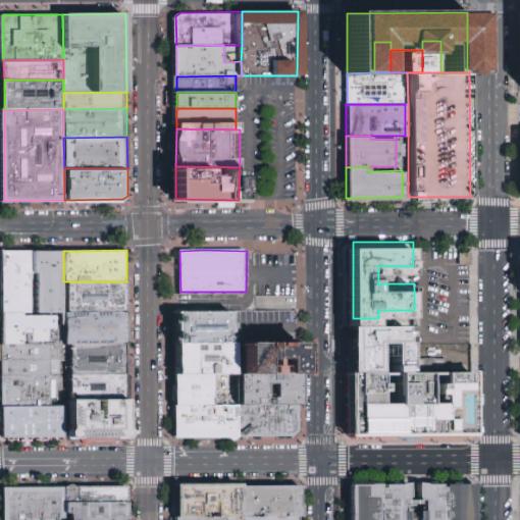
[(63,281),(63,312),(63,313),(58,313),(3,313),(3,251),(63,251),(63,281)]
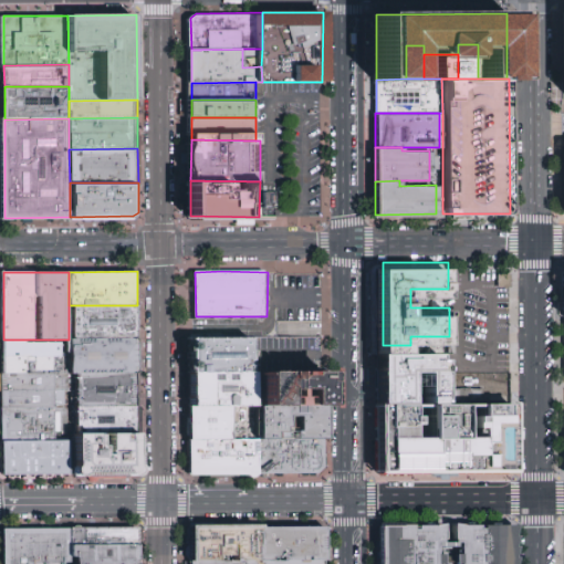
[(137,338),(69,338),(69,305),(137,305),(137,338)]
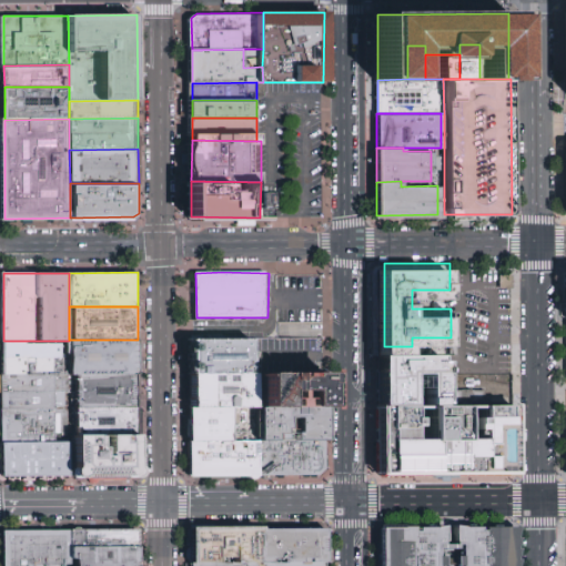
[(253,339),(253,364),(192,364),(192,339),(253,339)]
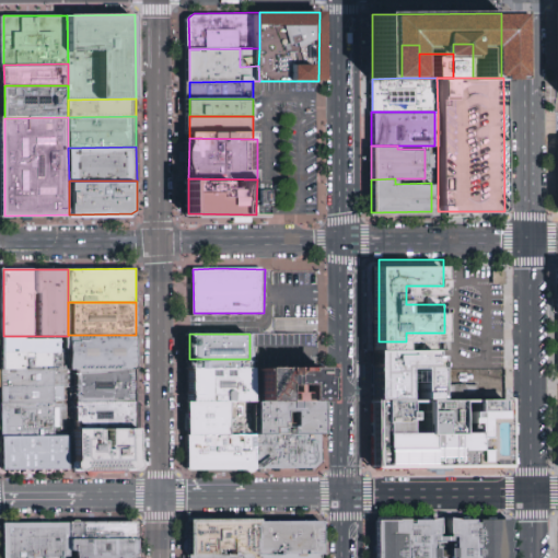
[(86,371),(78,370),(67,370),(62,370),(62,336),(68,336),(68,335),(136,335),(136,371),(86,371)]
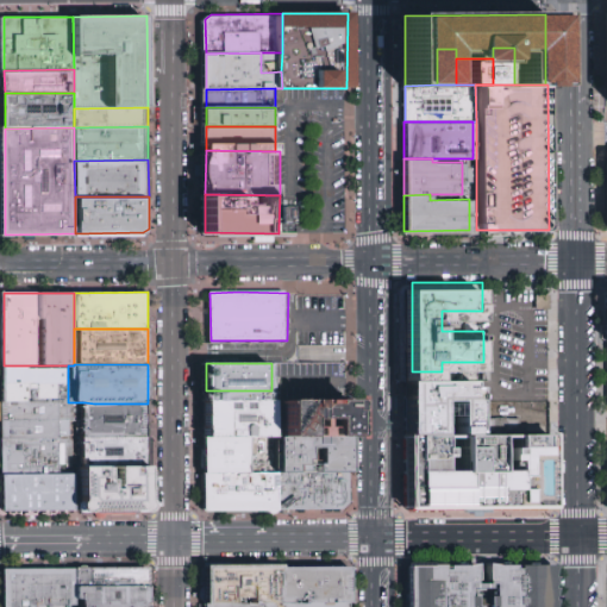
[(4,365),(2,402),(68,402),(68,365),(4,365)]
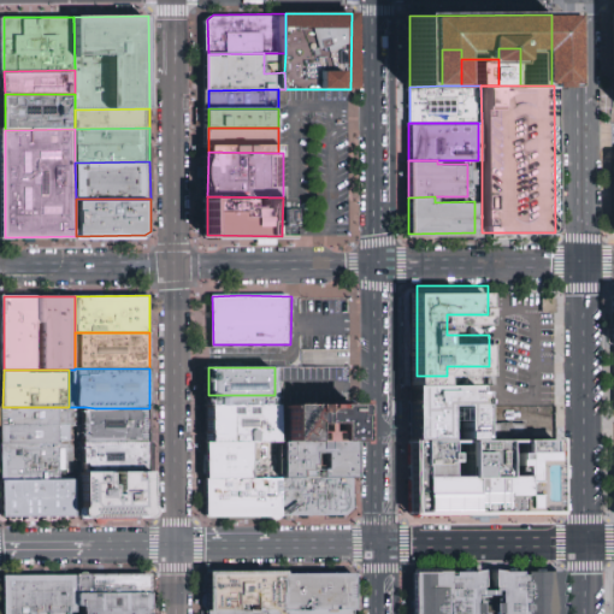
[(417,376),(418,437),(488,437),(488,376),(447,376),(417,376)]
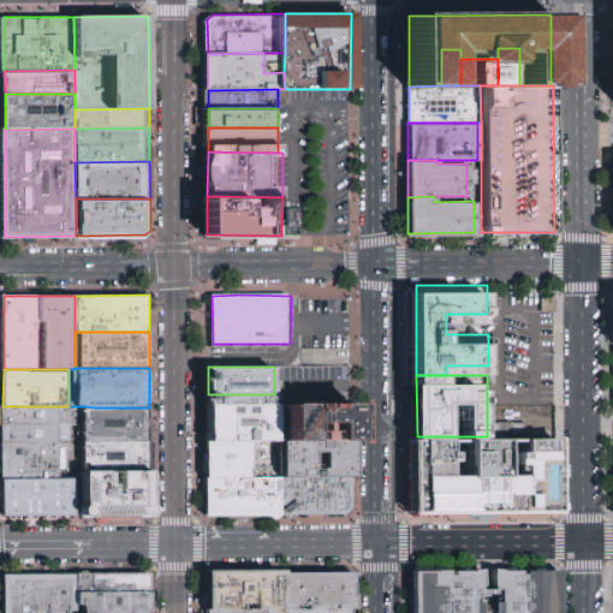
[(287,394),(353,393),(353,435),(338,435),(338,414),(317,414),(317,435),(289,435),(287,394)]
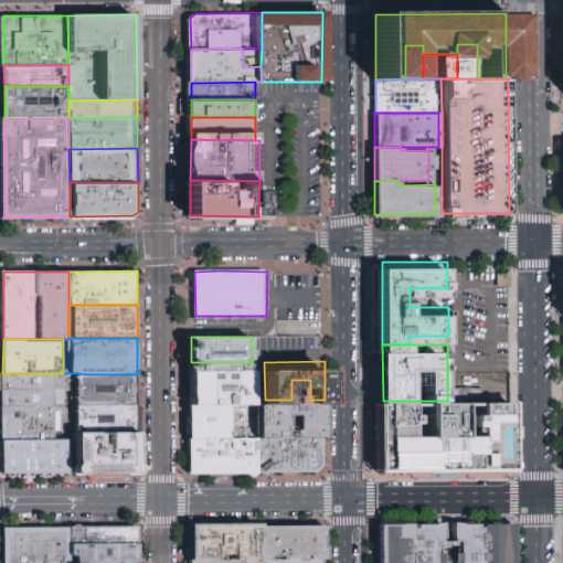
[(191,362),(252,362),(264,362),(265,400),(233,400),(191,400),(191,362)]
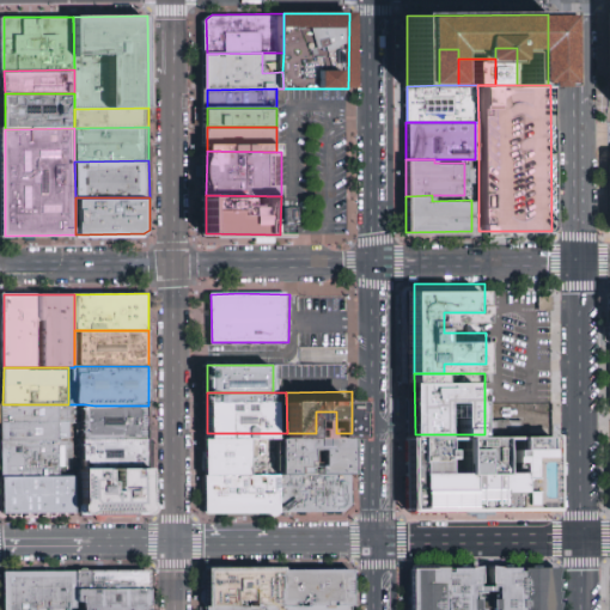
[(68,404),(73,404),(73,439),(62,439),(4,439),(2,404),(68,404)]
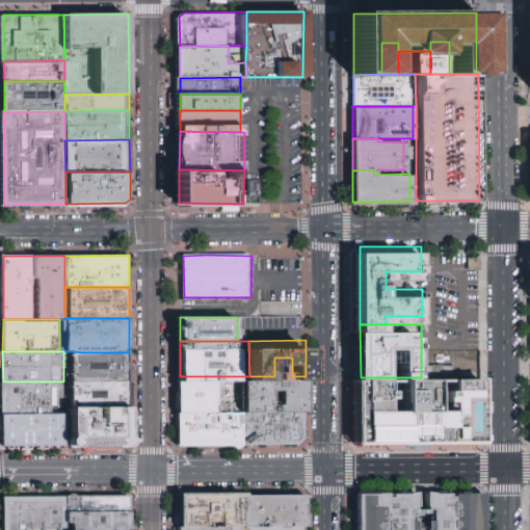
[(129,381),(74,382),(74,351),(82,352),(129,352),(129,381)]
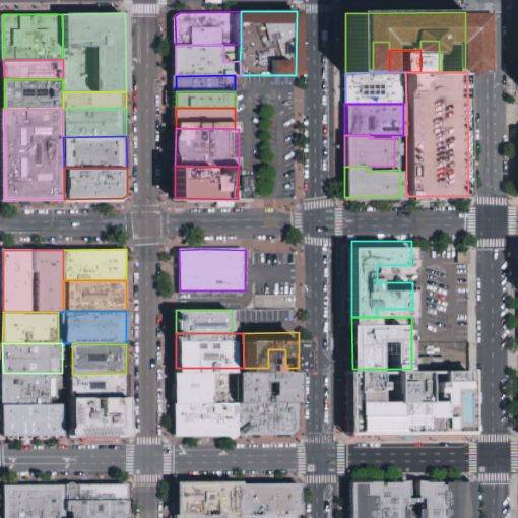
[(176,403),(176,368),(214,368),(214,403),(176,403)]
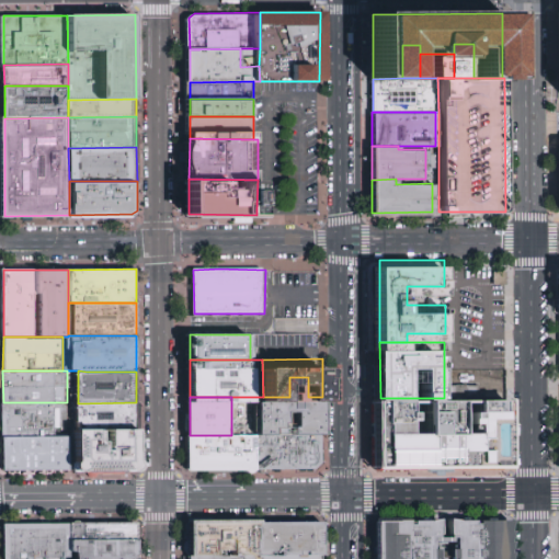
[(258,435),(231,435),(231,397),(263,397),(289,397),(308,397),(322,397),(322,435),(258,435)]
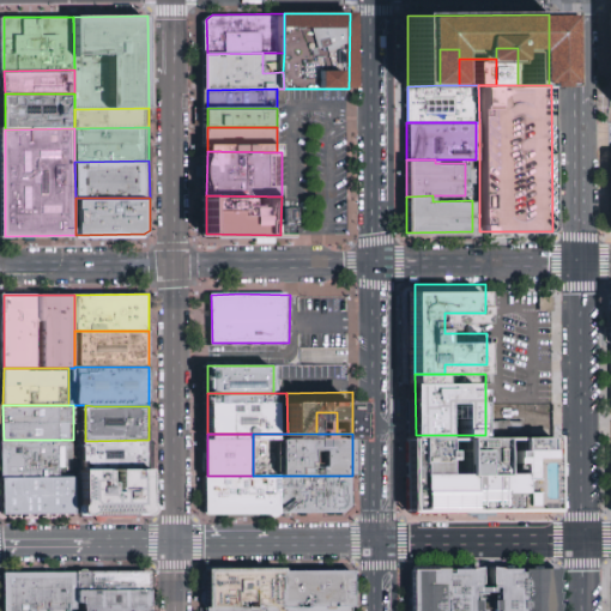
[(416,509),(416,435),(485,435),(562,436),(561,510),(416,509)]
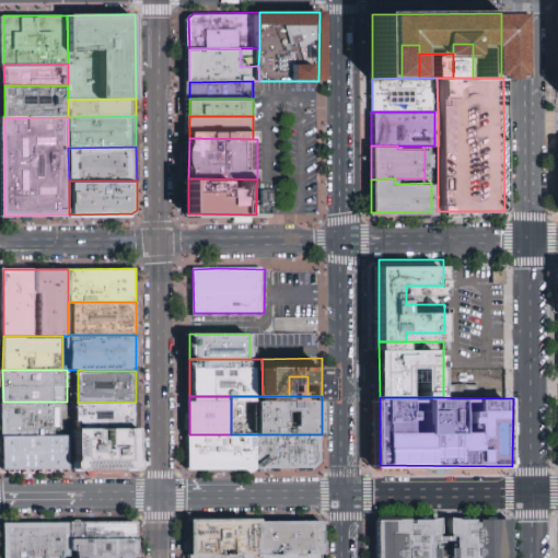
[(57,402),(57,436),(3,436),(3,402),(57,402)]
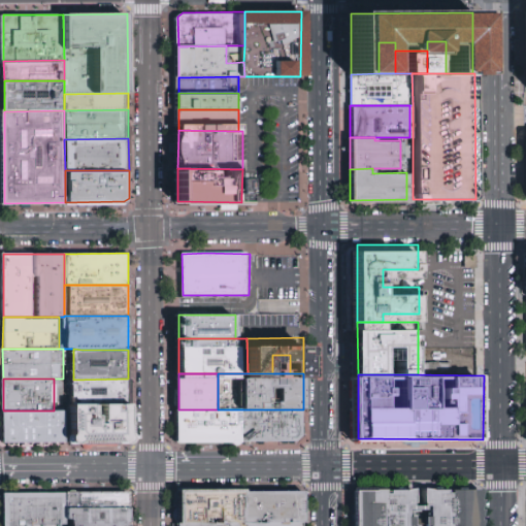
[(128,379),(129,399),(74,400),(73,380),(128,379)]
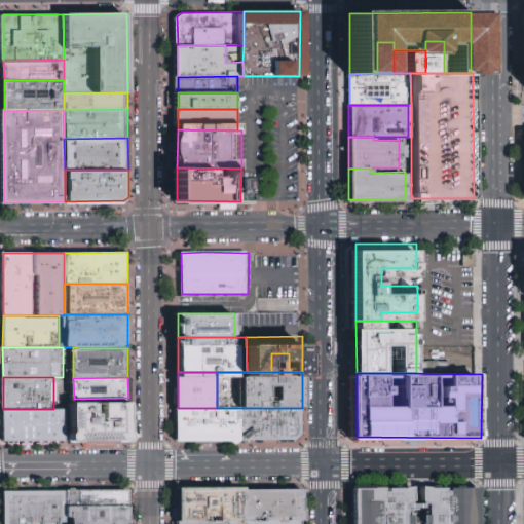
[(77,431),(75,432),(74,432),(72,431),(71,429),(70,427),(70,426),(71,424),(71,423),(72,422),(74,421),(74,399),(128,398),(128,422),(128,423),(129,424),(131,425),(131,427),(129,428),(129,431),(127,432),(126,432),(124,432),(122,431),(121,429),(121,428),(121,426),(80,427),(79,428),(78,429),(77,431)]
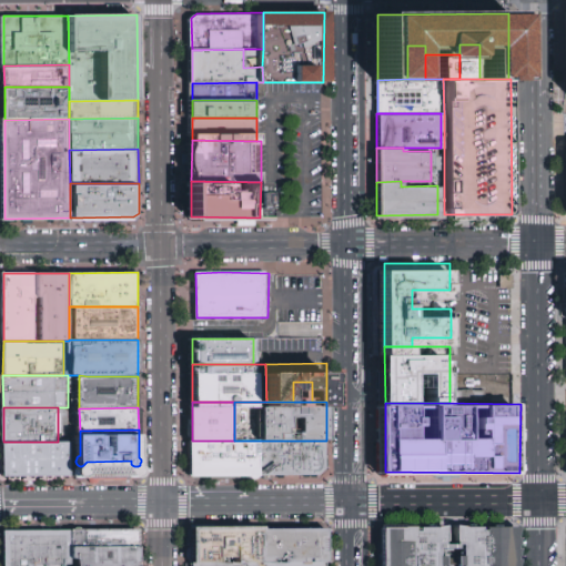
[(192,475),(192,441),(234,441),(261,441),(261,466),(261,475),(192,475)]
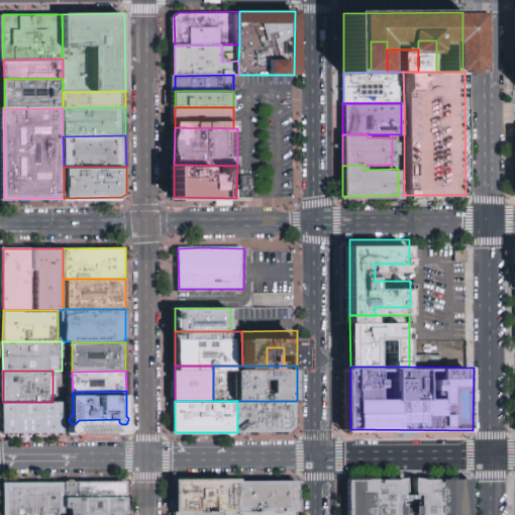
[(292,432),(237,432),(237,424),(237,401),(297,401),(297,426),(292,432)]
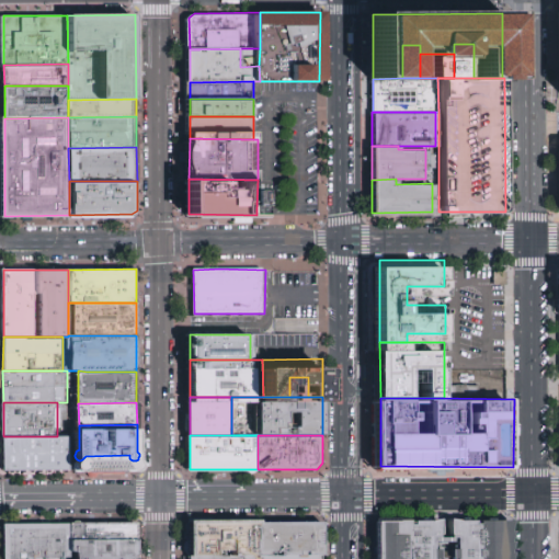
[(3,465),(3,436),(57,436),(70,436),(70,465),(3,465)]
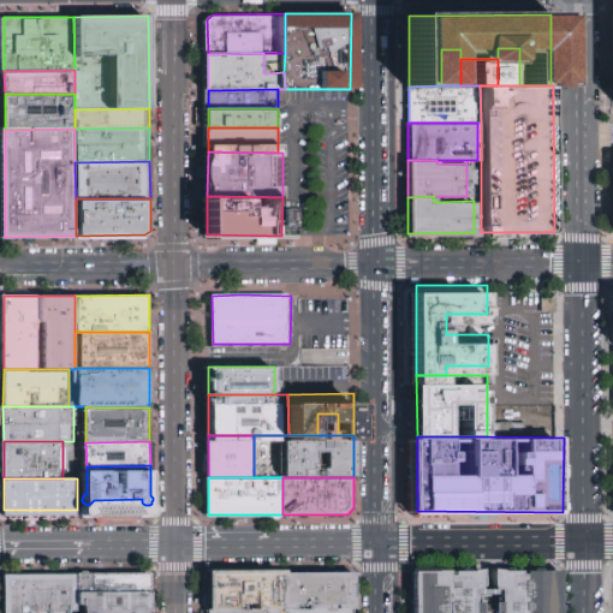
[(410,565),(410,612),(481,612),(481,564),(410,565)]
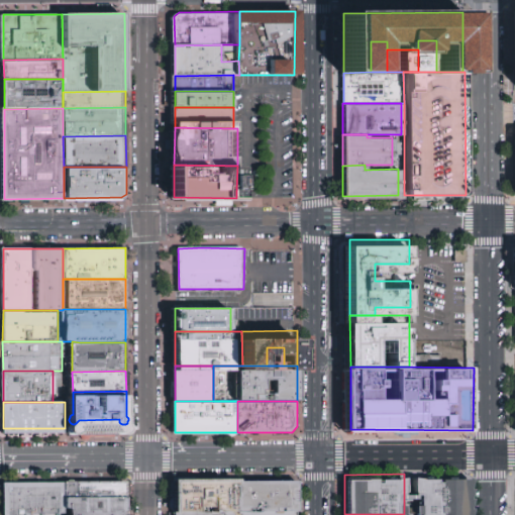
[(412,477),(411,514),(474,514),(475,478),(412,477)]
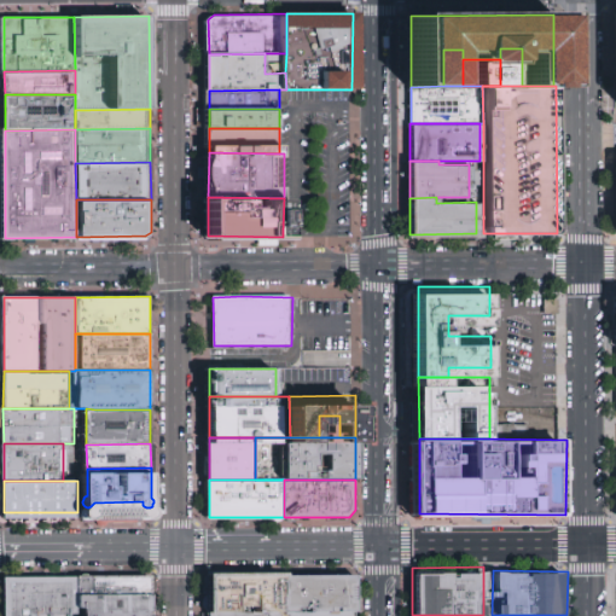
[(71,594),(71,575),(147,574),(147,593),(71,594)]
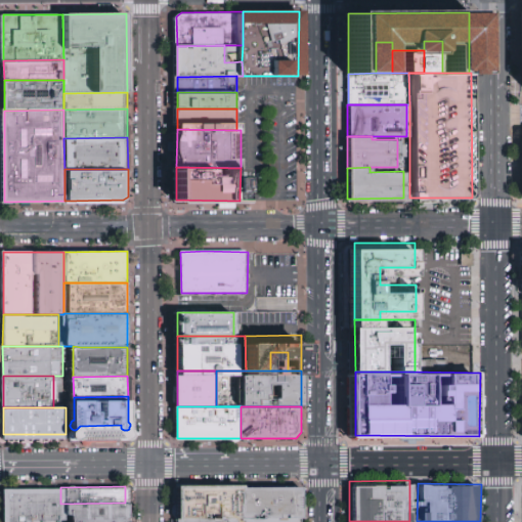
[(3,488),(3,521),(60,521),(60,518),(60,504),(60,487),(3,488)]
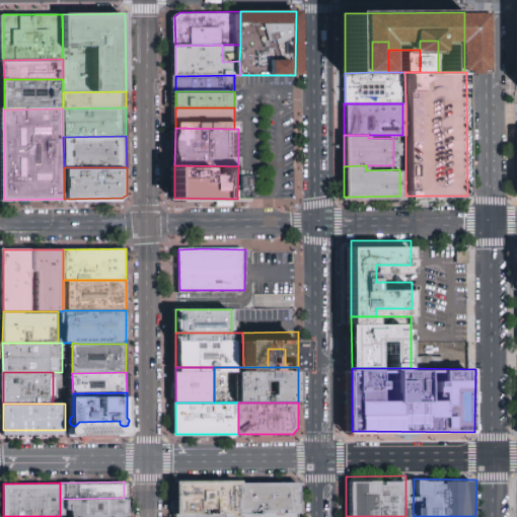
[(182,483),(239,483),(239,511),(182,512),(182,483)]
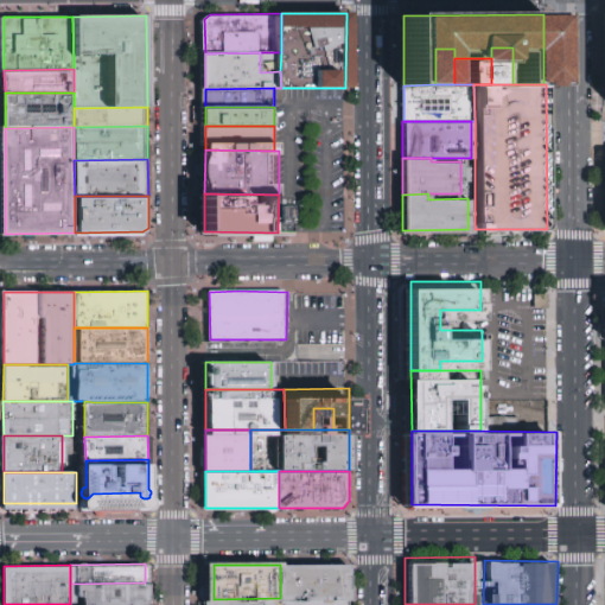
[(351,598),(280,598),(280,565),(351,565),(351,598)]
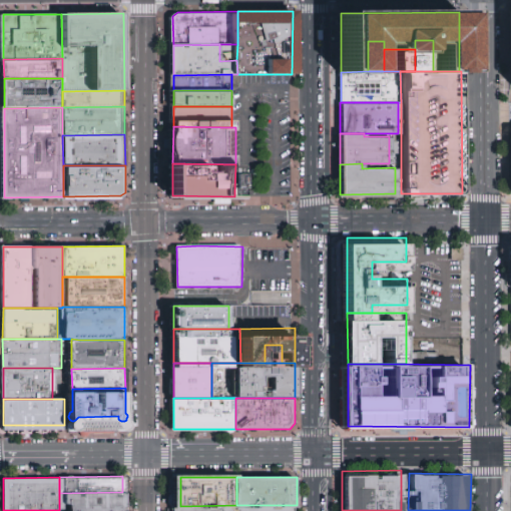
[(59,507),(59,493),(122,492),(123,506),(59,507)]
